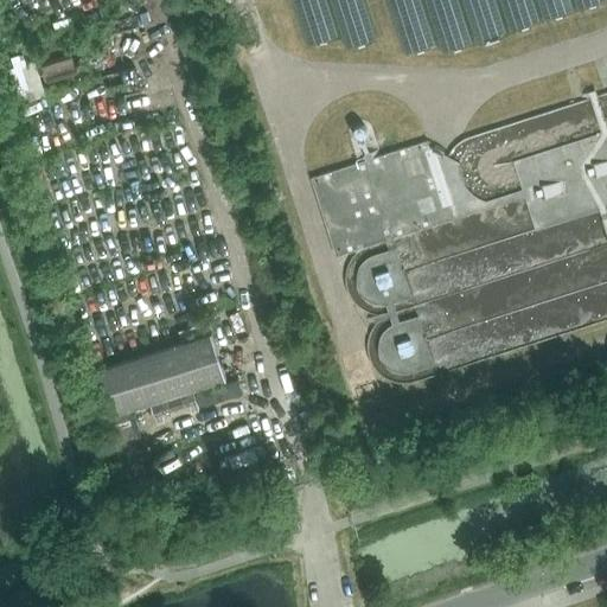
[(46,94),(34,59),(0,70),(0,81),(8,106),(46,94)]
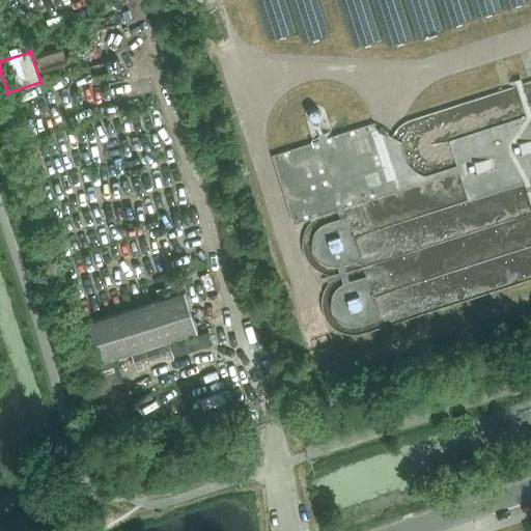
[(392,192),(459,171),(469,200),(524,182),(530,180),(530,179),(530,113),(449,141),(456,165),(428,174),(418,173),(410,165),(404,157),(402,151),(402,143),(402,141),(375,129),(373,122),(370,123),(392,192)]
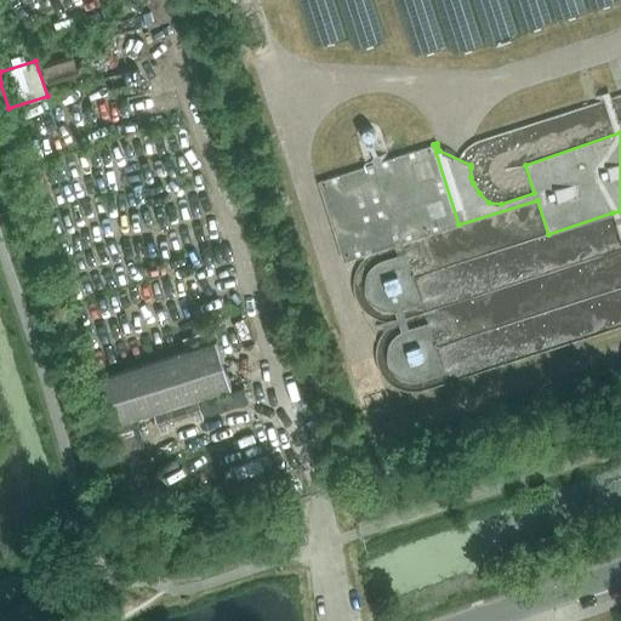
[(459,224),(433,144),(404,154),(363,167),(318,181),(343,262),(366,254),(394,245),(402,243),(459,224)]
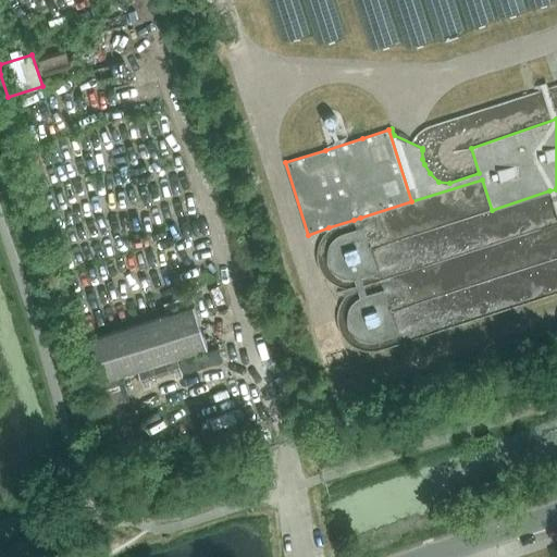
[(354,220),(356,229),(339,234),(333,238),(329,244),(326,251),(326,258),(329,265),(333,272),(339,276),(346,279),(356,277),(362,296),(359,297),(354,301),(349,307),(346,313),(346,321),(348,329),(354,334),(359,338),(367,341),(376,341),(397,333),(383,289),(368,294),(361,275),(378,271),(363,226),(360,218),(354,220)]
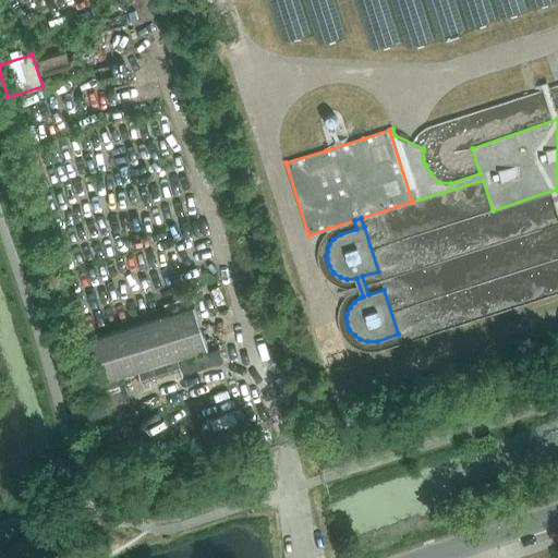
[(208,348),(193,304),(89,339),(104,383),(208,348)]
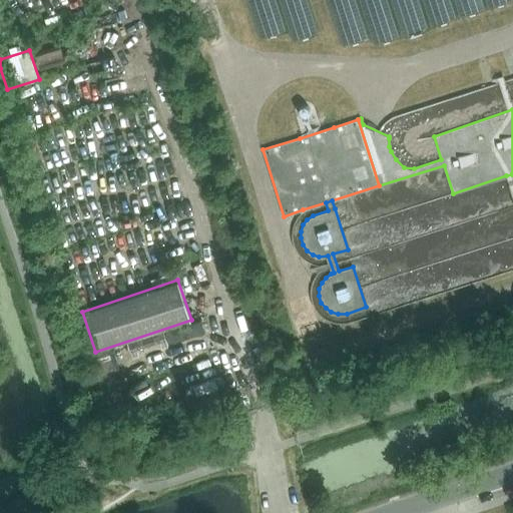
[(201,321),(164,331),(168,344),(204,333),(201,321)]
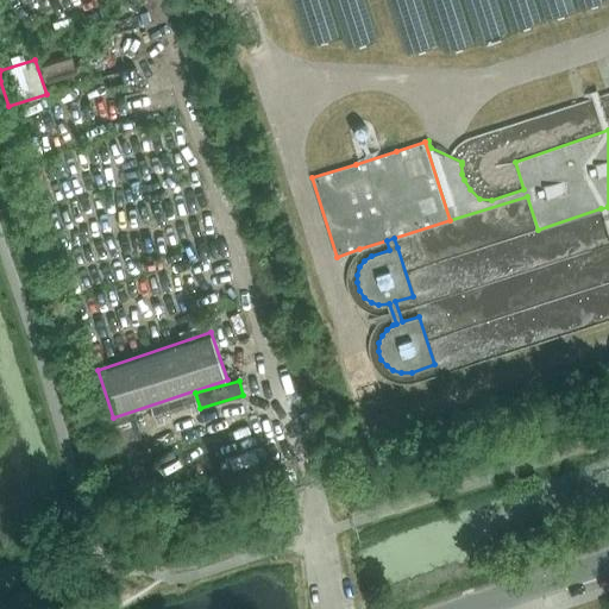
[(194,391),(150,406),(155,418),(198,405),(194,391)]
